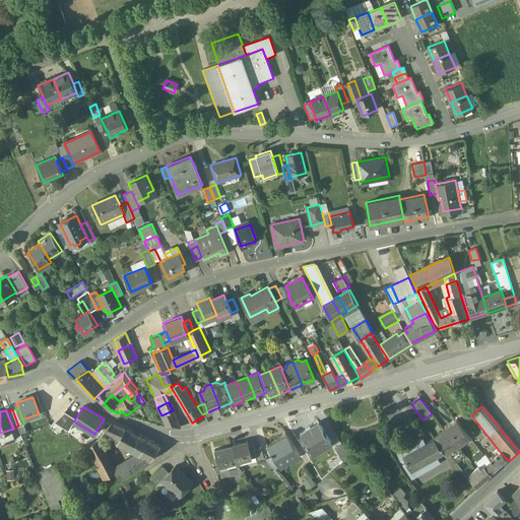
[(173,410),(161,415),(167,428),(180,427),(173,410)]
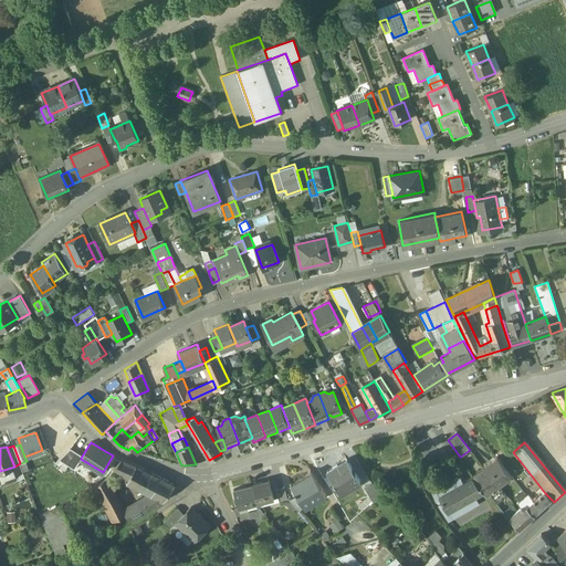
[(59,459),(75,469),(81,459),(81,458),(83,454),(71,448),(67,451),(59,459)]
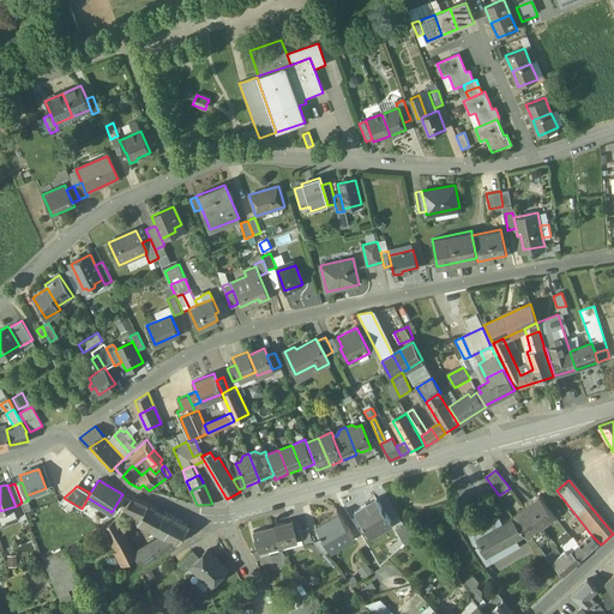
[(555,518),(539,497),(523,507),(524,510),(540,529),(541,528),(555,518)]
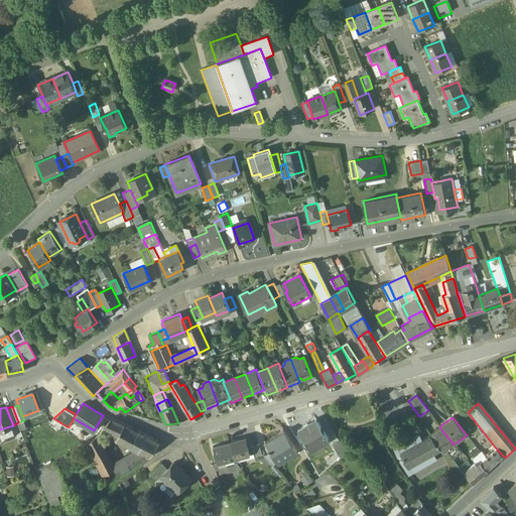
[(138,431),(124,424),(110,418),(102,430),(131,446),(138,431)]
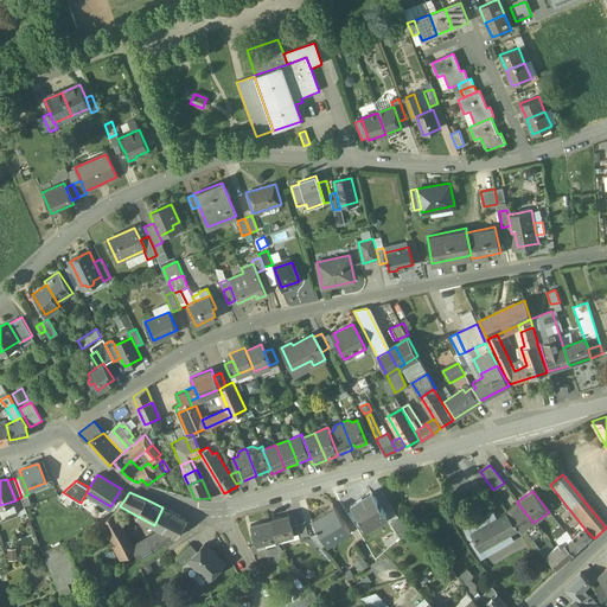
[(385,516),(371,493),(351,505),(358,517),(357,517),(364,529),(385,516)]
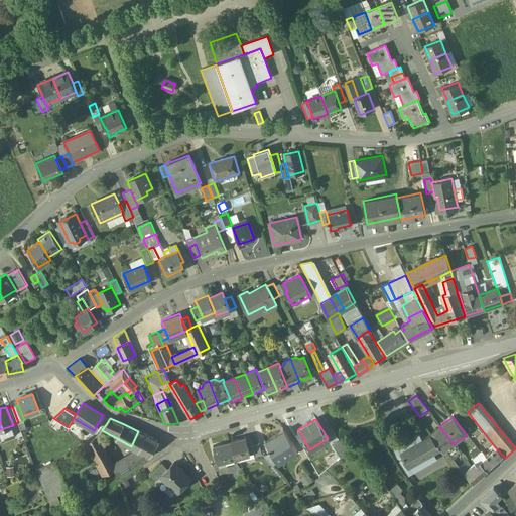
[(454,444),(440,428),(430,435),(440,449),(443,453),(444,452),(454,444)]
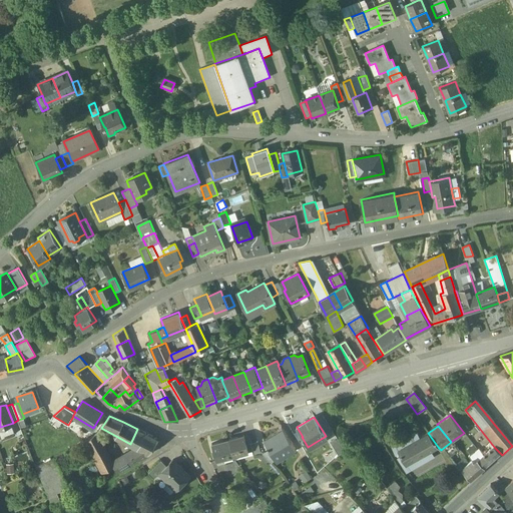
[(283,428),(264,439),(270,449),(276,459),(270,462),(271,464),(296,450),(283,428)]
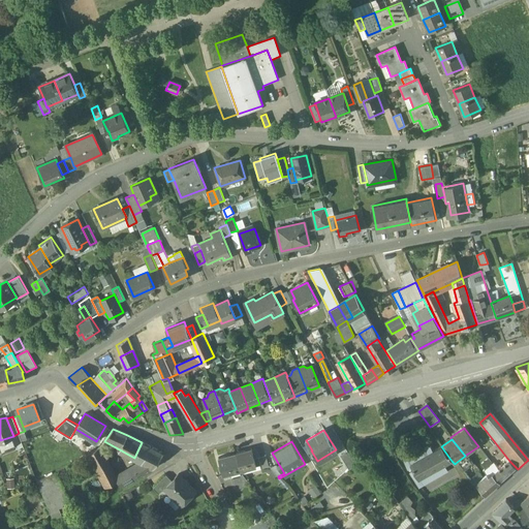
[(163,454),(142,442),(134,458),(142,462),(153,468),(163,454)]
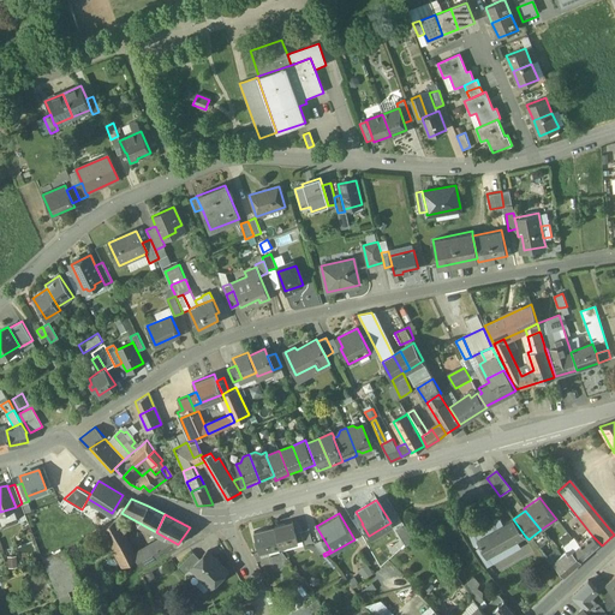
[(135,555),(114,519),(101,529),(123,566),(137,559),(135,555)]
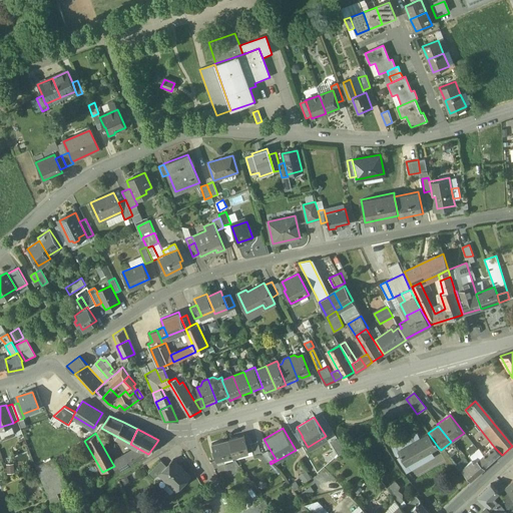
[(428,433),(421,437),(420,438),(417,434),(415,436),(413,437),(413,436),(392,448),(395,454),(396,454),(397,457),(406,473),(434,457),(431,451),(434,449),(438,447),(428,433)]
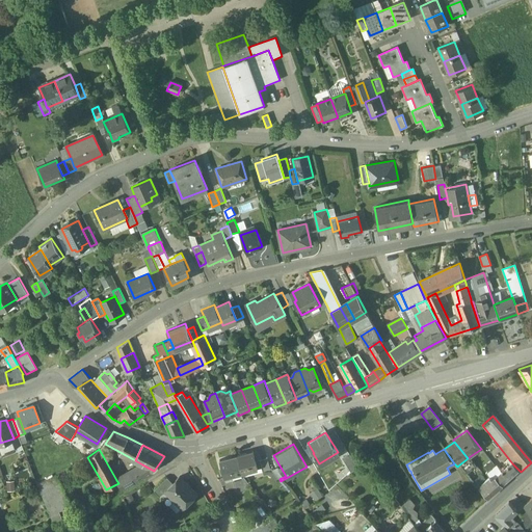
[(254,451),(237,456),(241,473),(258,469),(257,467),(256,460),(254,451)]
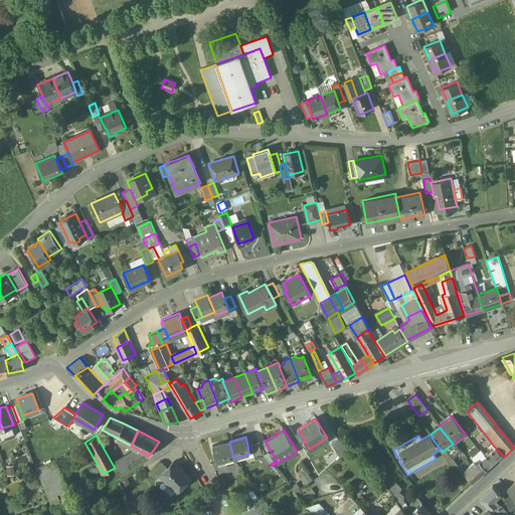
[(345,453),(338,441),(331,445),(340,459),(345,453)]
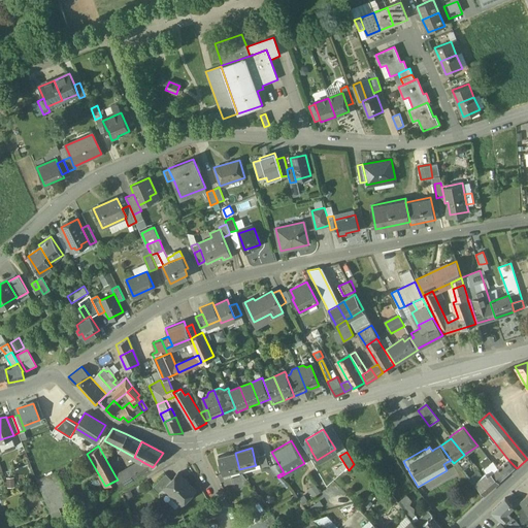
[(235,453),(218,457),(223,473),(239,469),(235,453)]
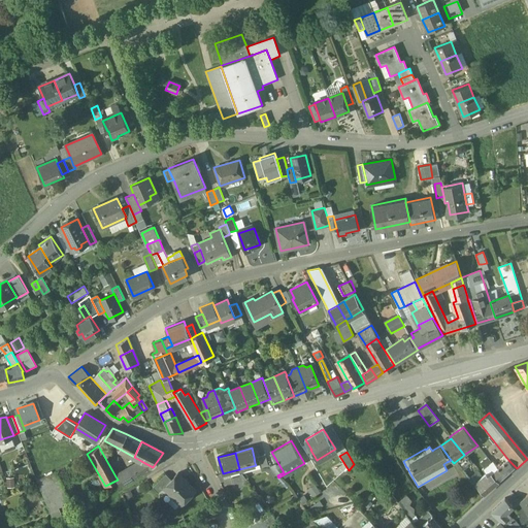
[(464,455),(455,462),(462,471),(472,463),(465,454),(464,455)]
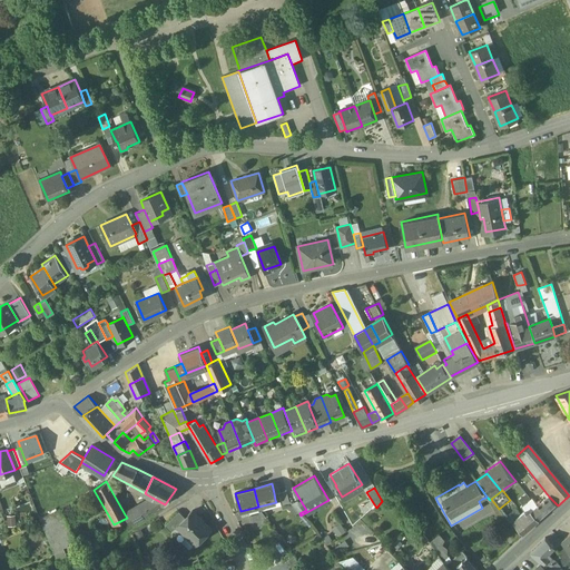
[(534,509),(528,516),(524,512),(516,520),(517,521),(513,523),(522,534),(556,504),(549,497),(538,507),(534,509)]
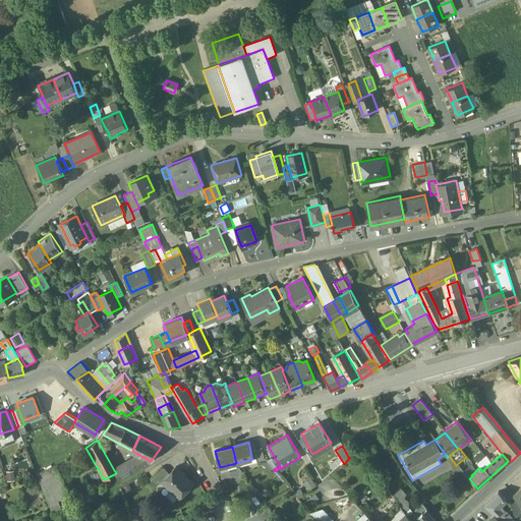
[(139,455),(121,465),(127,474),(151,461),(139,455)]
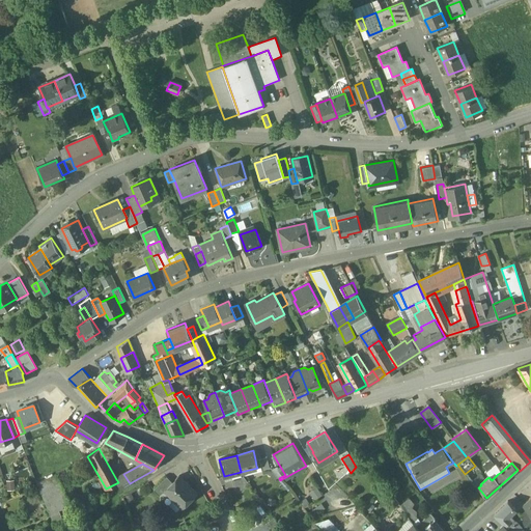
[(279,465),(272,469),(279,478),(285,475),(279,465)]
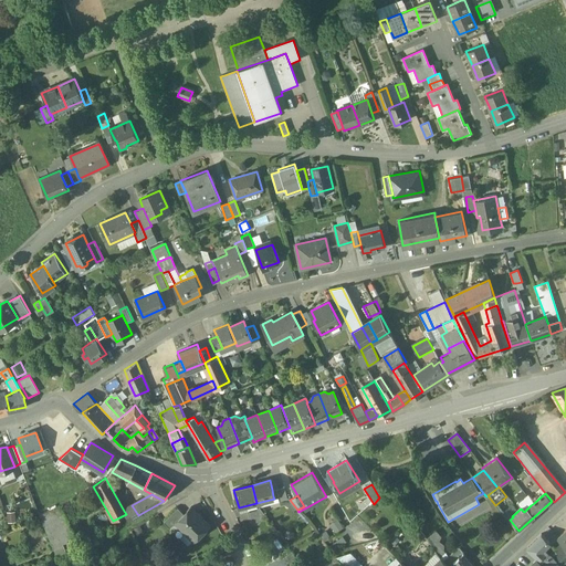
[(61,504),(40,514),(59,557),(80,548),(61,504)]
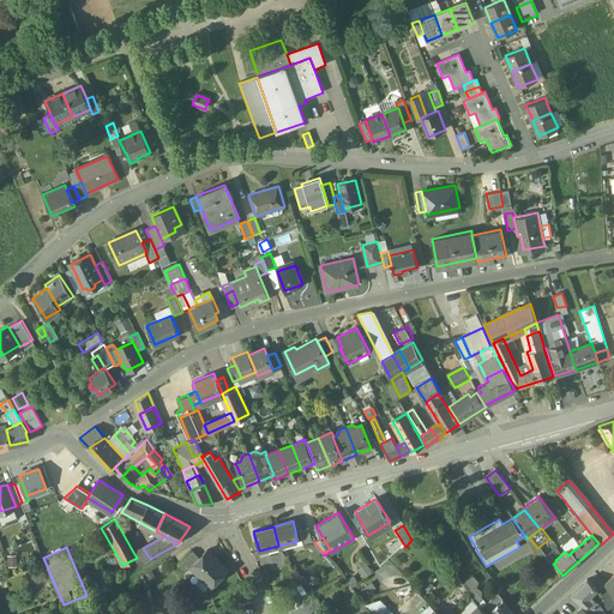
[(143,548),(134,554),(137,558),(142,565),(150,559),(143,548)]
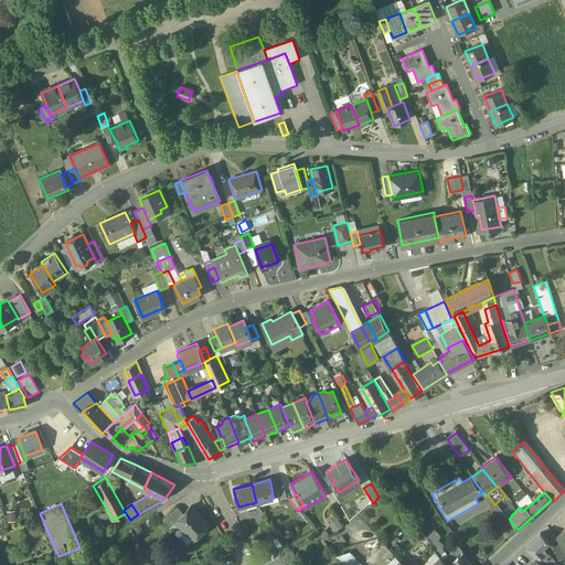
[(177,507),(163,521),(170,528),(176,521),(178,519),(183,513),(177,507)]
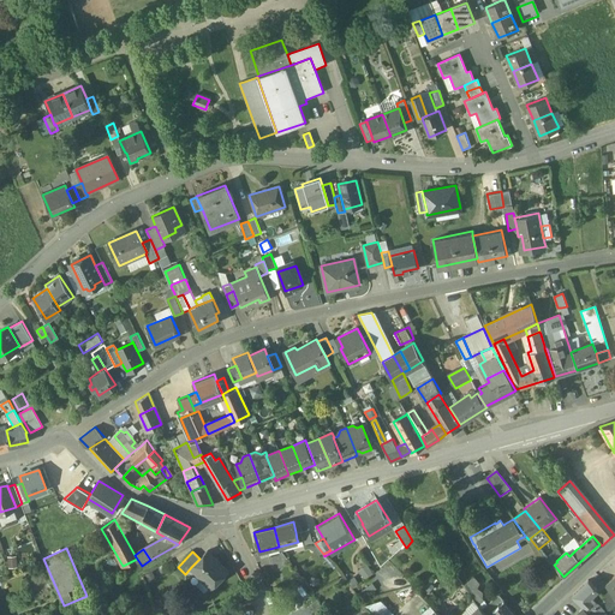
[(214,559),(207,551),(199,559),(193,565),(202,573),(202,578),(212,586),(219,579),(222,578),(225,575),(225,572),(227,571),(220,563),(220,562),(216,559),(214,559)]
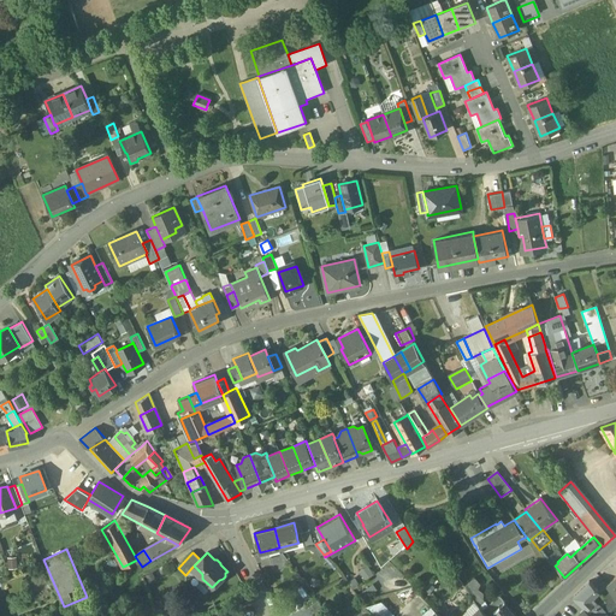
[(282,552),(268,556),(271,564),(288,561),(282,552)]
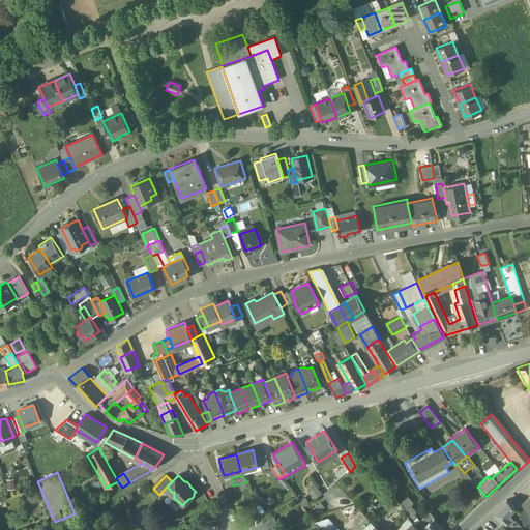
[(167,487),(165,489),(159,495),(169,504),(174,498),(174,494),(167,487)]
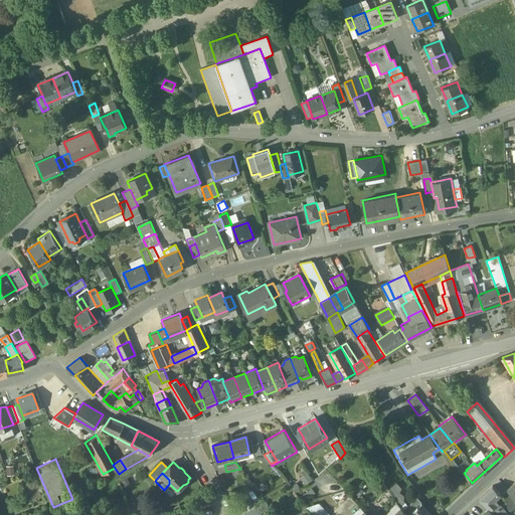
[(301,478),(306,485),(313,480),(308,473),(301,478)]
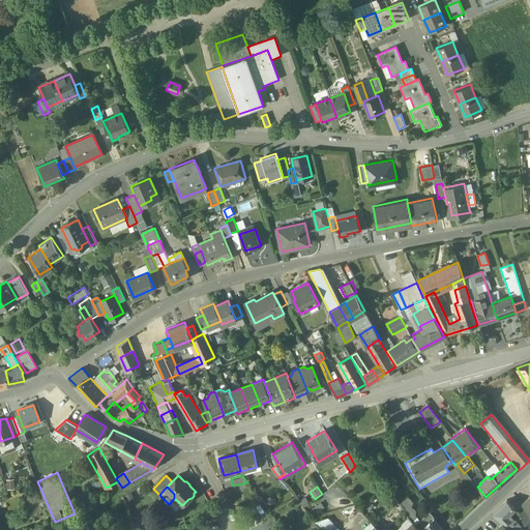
[(506,501),(494,514),(507,528),(513,522),(508,517),(510,514),(516,510),(506,501)]
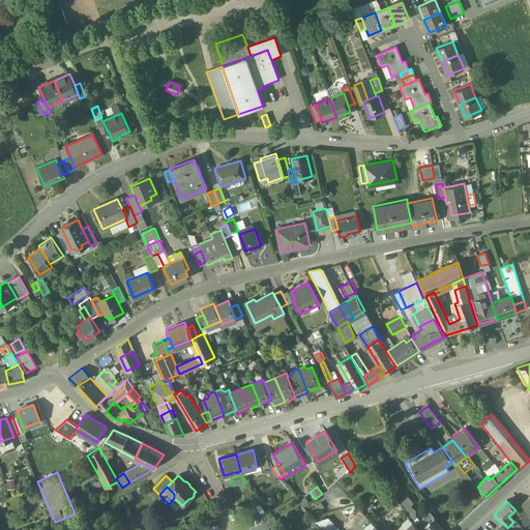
[(510,514),(508,517),(513,522),(520,529),(529,519),(529,512),(526,508),(516,520),(510,514)]
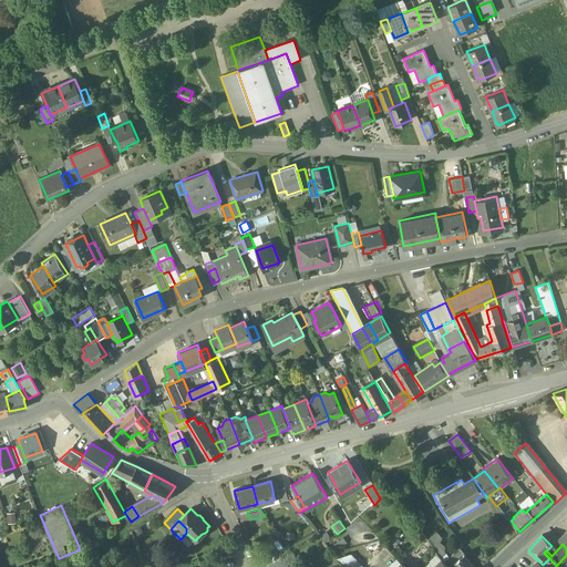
[(460,549),(450,558),(454,563),(464,555),(460,549)]
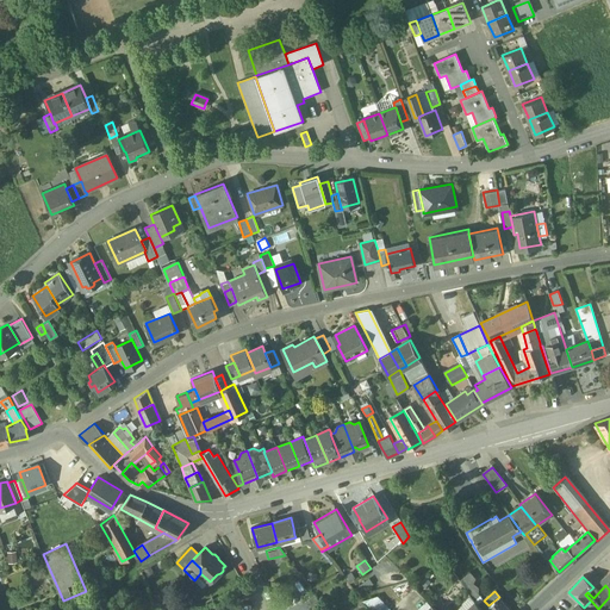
[(374,609),(387,609),(392,607),(378,592),(367,602),(374,609)]
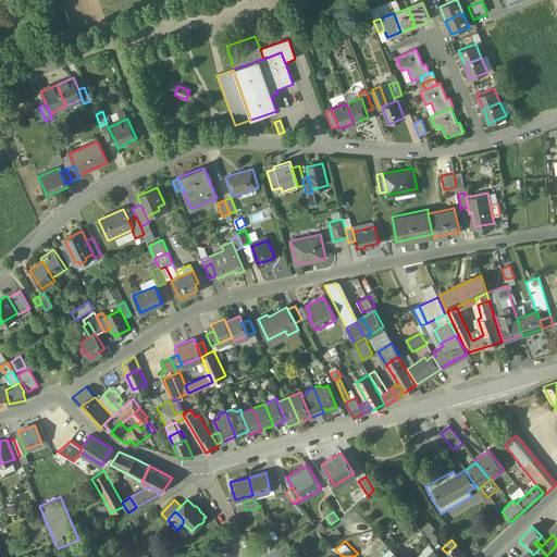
[(465,556),(456,545),(446,553),(446,554),(448,556),(465,556)]
